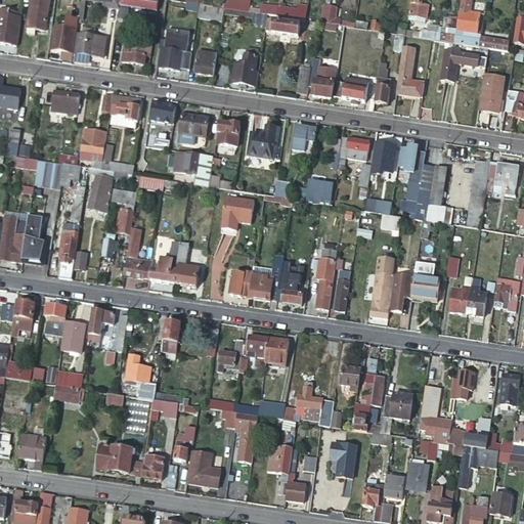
[(35,11),(36,7),(37,0),(30,0),(26,27),(28,28),(27,32),(34,33),(35,29),(44,31),(47,13),(35,11)]
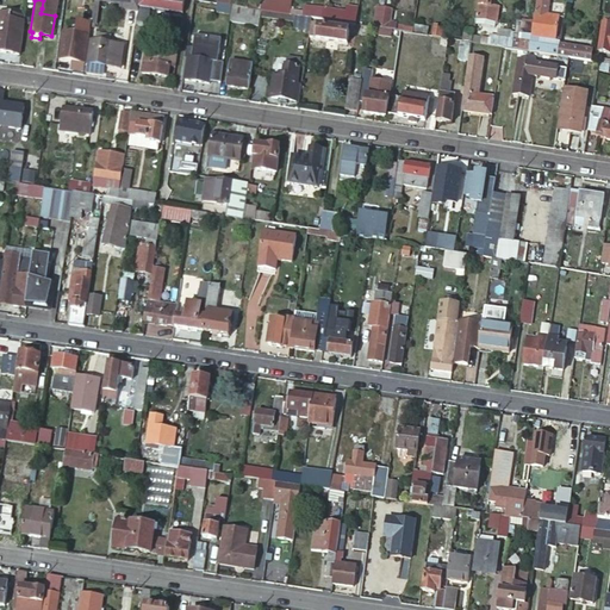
[(95,0),(125,5),(124,8),(138,10),(139,6),(139,0),(95,0)]
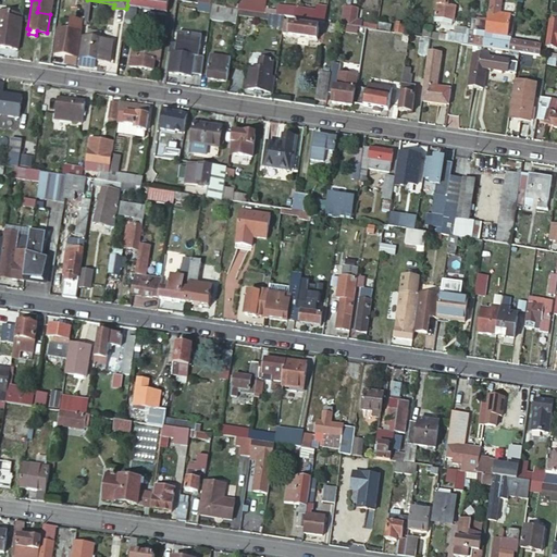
[(127,0),(127,5),(168,11),(169,0),(127,0)]
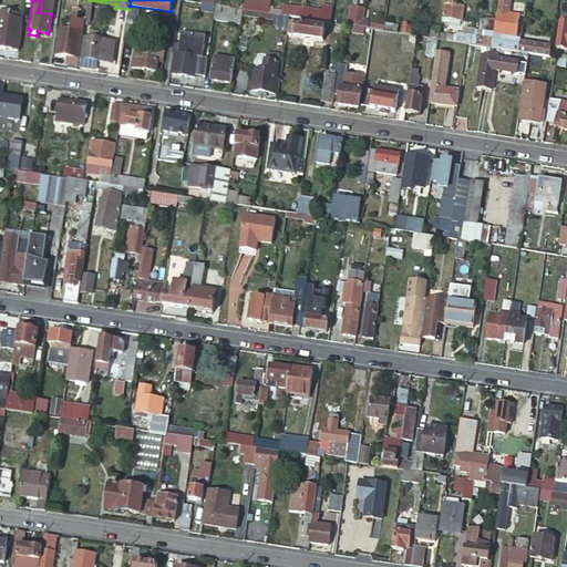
[(243,0),(244,2),(243,9),(244,9),(271,13),(272,7),(272,0),(243,0)]
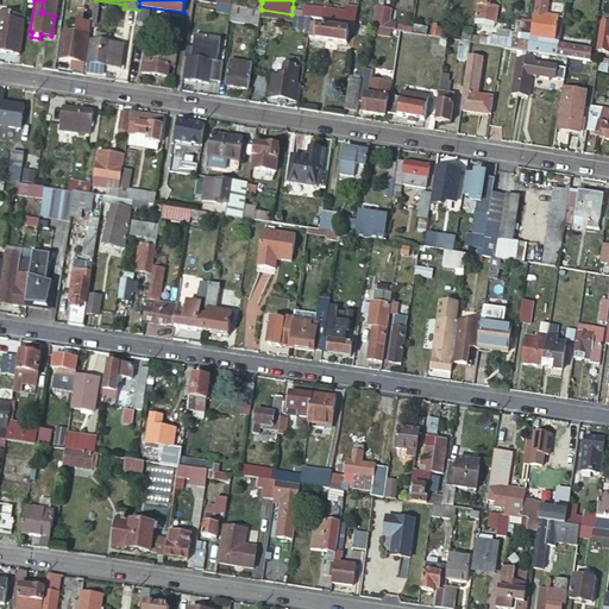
[(491,0),(478,0),(476,22),(491,24),(495,6),(491,6),(491,0)]
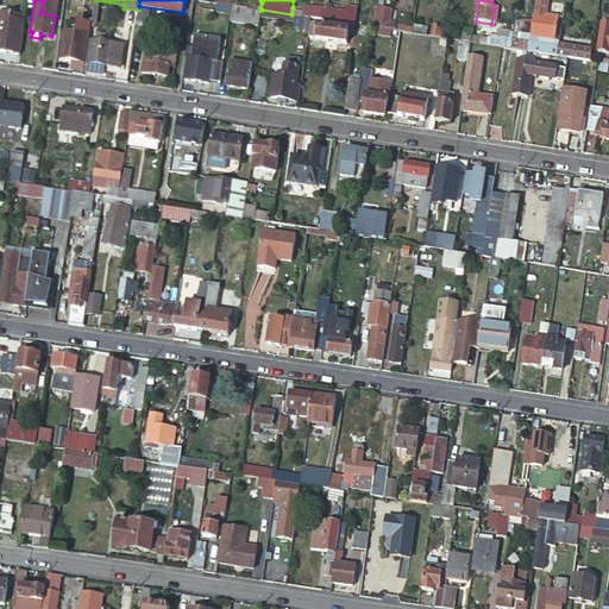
[(261,10),(233,5),(231,20),(259,25),(262,16),(262,14),(262,10),(261,10)]
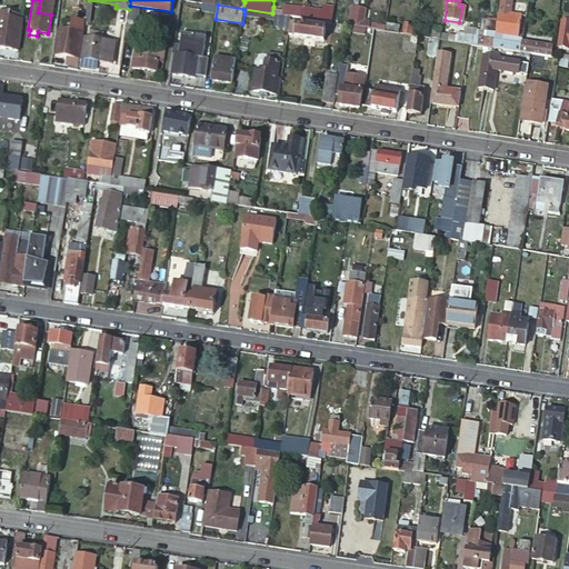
[(353,6),(350,26),(371,29),(372,20),(366,19),(368,8),(353,6)]
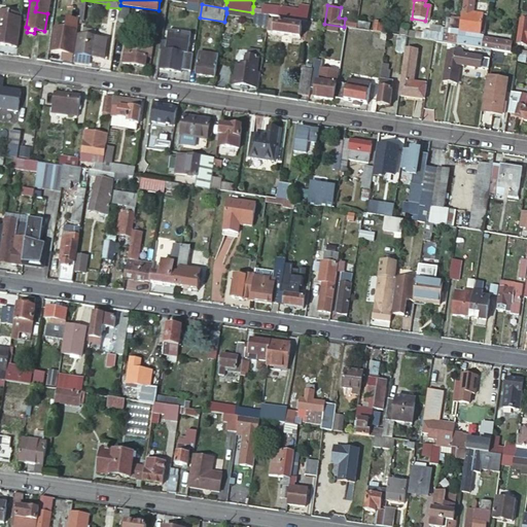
[(0,42),(18,45),(21,18),(10,15),(11,10),(0,8),(0,42)]
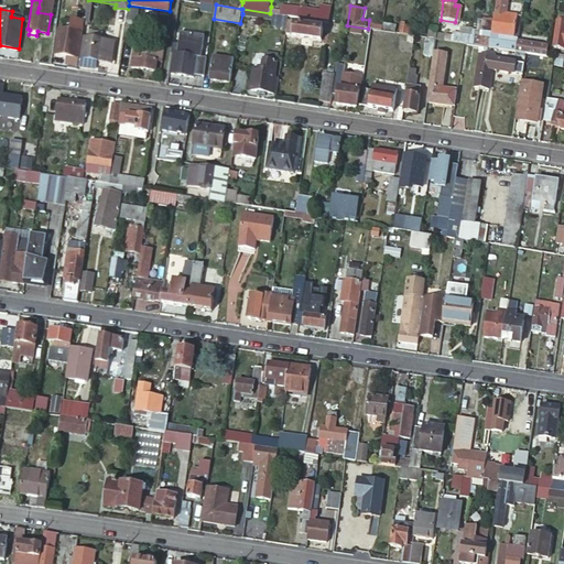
[(270,13),(242,9),(242,13),(242,14),(274,19),(273,26),(286,29),(289,15),(286,15),(275,14),(270,13)]
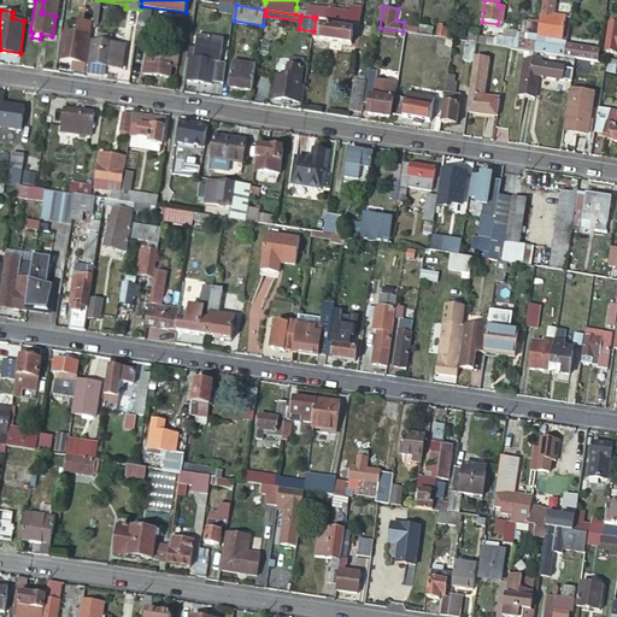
[(542,13),(536,52),(542,53),(558,56),(565,57),(568,47),(547,43),(545,39),(563,41),(566,17),(542,13)]
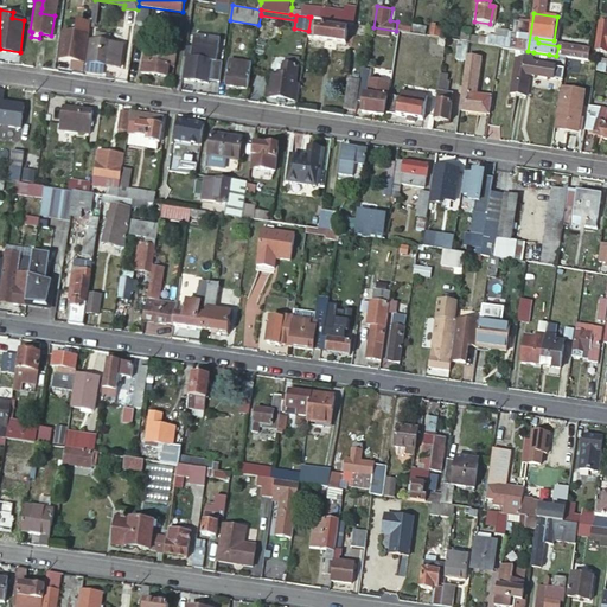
[(397,21),(396,31),(401,31),(411,33),(414,25),(397,21)]
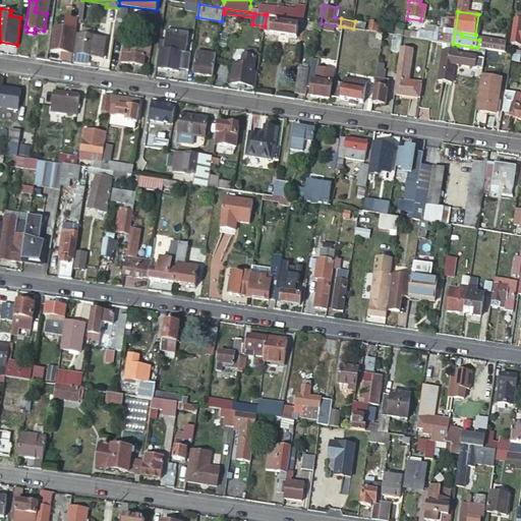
[(268,19),(266,31),(298,37),(299,24),(268,19)]
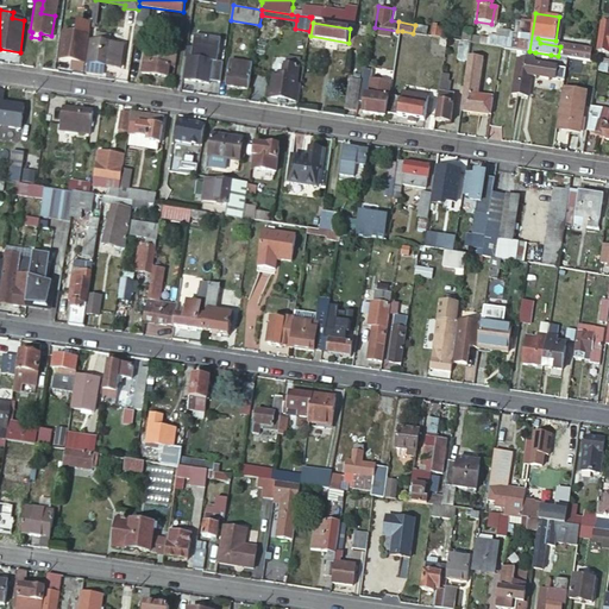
[(144,27),(136,26),(133,45),(142,46),(144,27)]
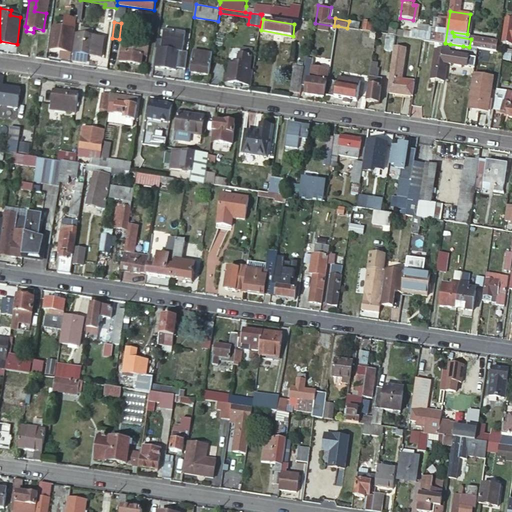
[(390,35),(397,36),(398,30),(399,24),(392,23),(390,35)]
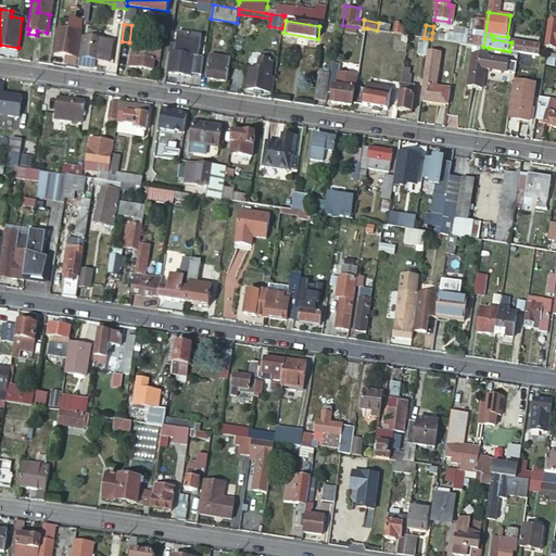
[(58,32),(54,53),(61,54),(60,59),(70,60),(70,55),(76,57),(79,35),(80,35),(81,30),(71,28),(70,34),(58,32)]
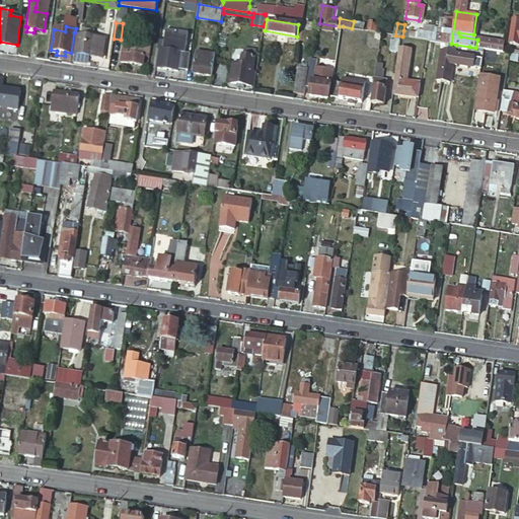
[(403,30),(402,36),(410,38),(428,41),(435,42),(436,34),(430,33),(431,28),(419,26),(418,32),(403,30)]
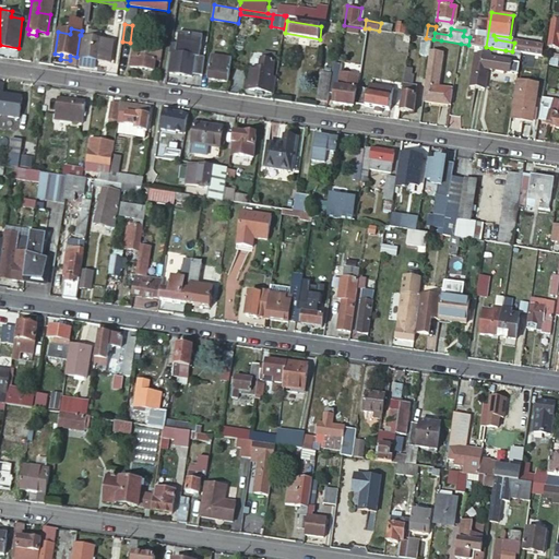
[(114,42),(81,36),(78,57),(81,58),(79,66),(94,68),(95,59),(110,62),(114,42)]
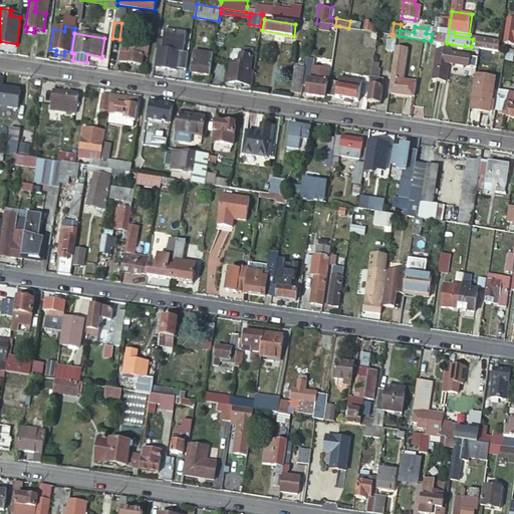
[(389,35),(386,51),(394,52),(396,36),(389,35)]
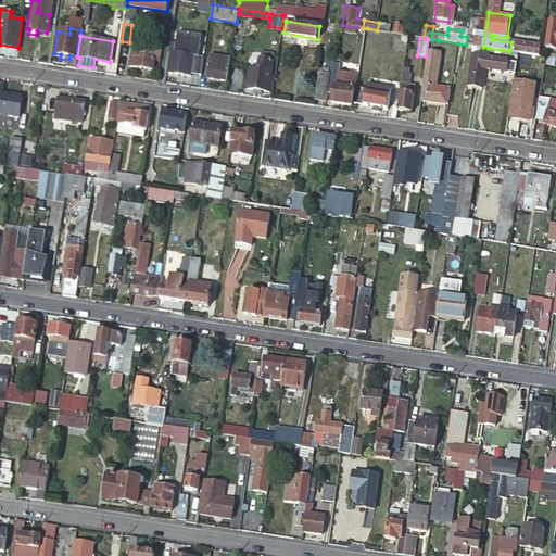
[(512,40),(512,42),(509,51),(514,51),(520,52),(531,54),(532,43),(512,40)]
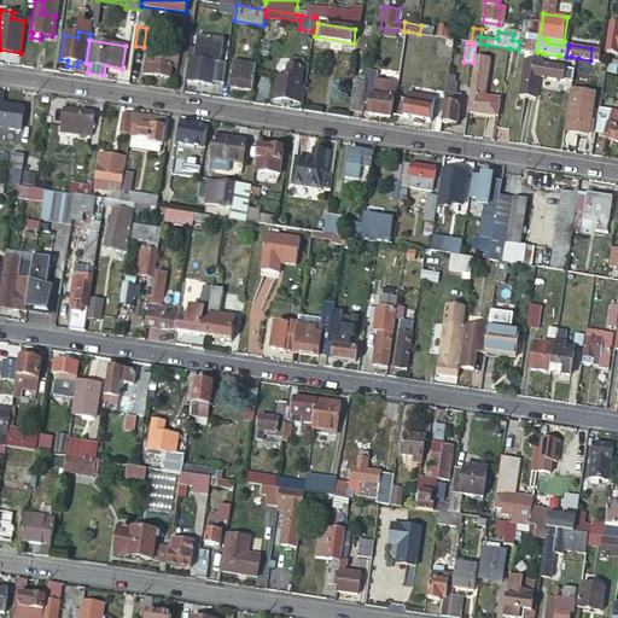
[(219,83),(223,85),(226,69),(215,68),(217,56),(202,53),(203,48),(191,46),(188,57),(192,58),(188,80),(219,85),(219,83)]
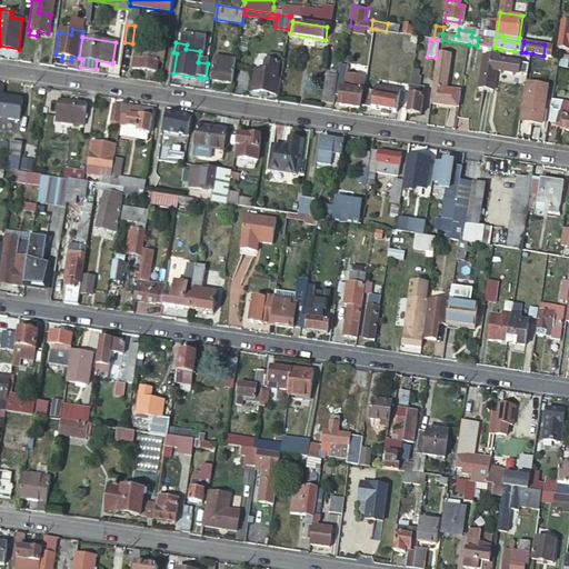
[(158,61),(163,62),(166,50),(136,45),(132,68),(157,71),(158,61)]
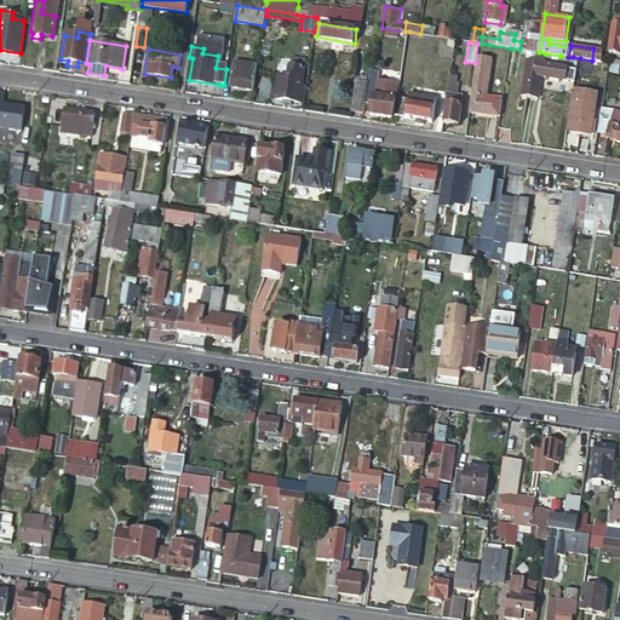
[(292,57),(291,65),(304,67),(306,59),(292,57)]
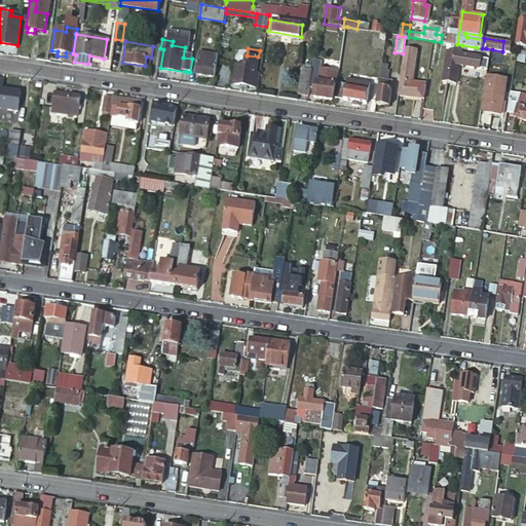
[(406,49),(399,95),(424,99),(426,84),(412,82),(416,50),(406,49)]
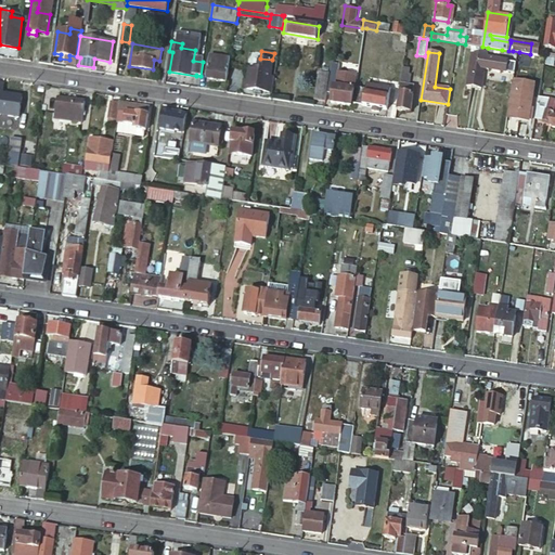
[(516,73),(518,62),(489,56),(489,55),(475,52),(469,84),(483,87),(487,67),(516,73)]
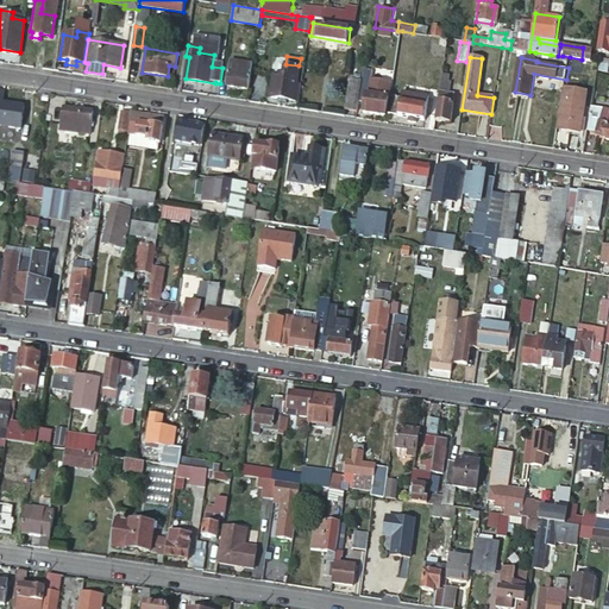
[(249,88),(253,63),(231,60),(227,85),(249,88)]
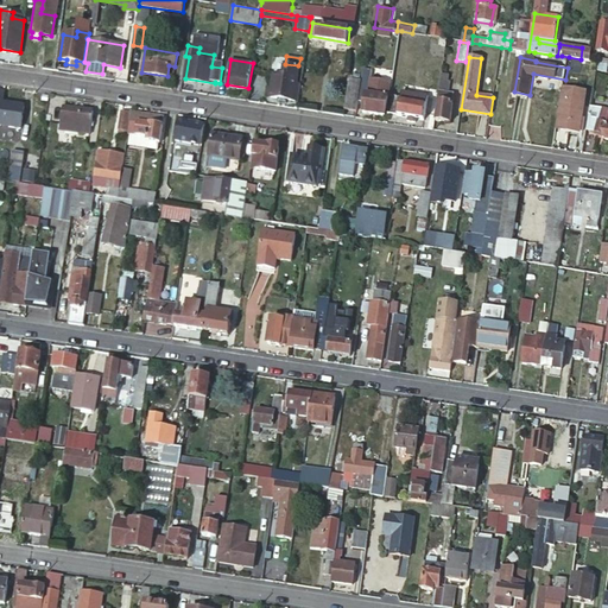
[(575,62),(574,70),(589,73),(590,64),(575,62)]
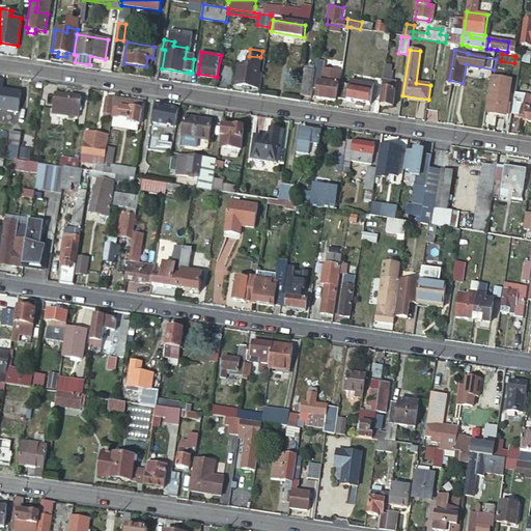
[(260,88),(262,76),(258,76),(260,57),(249,56),(247,65),(240,64),(236,84),(260,88)]
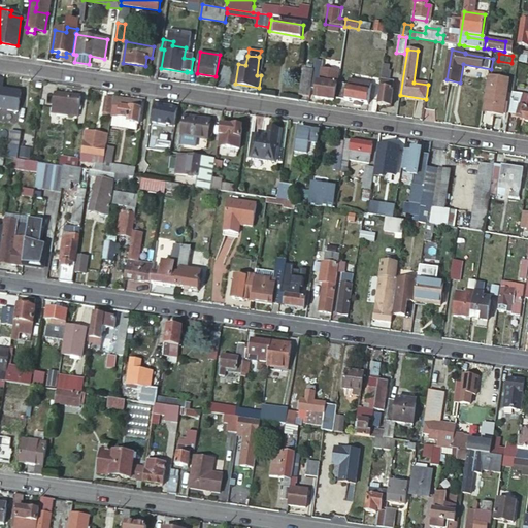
[(311,88),(314,78),(315,68),(305,67),(300,94),(310,95),(311,88)]
